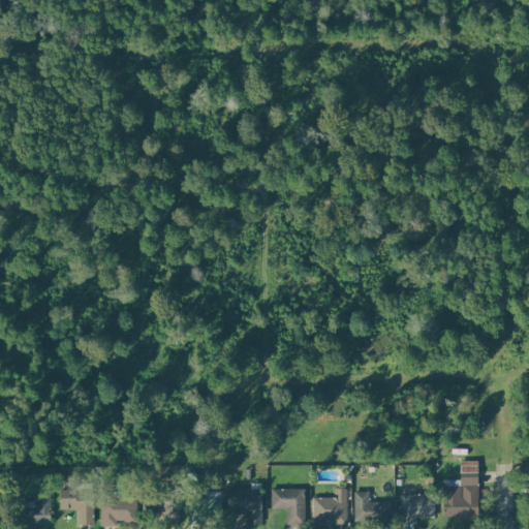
[(479,471),(479,516),(474,516),(474,521),(462,521),(462,516),(444,516),(444,485),(462,485),(462,471),(479,471)]
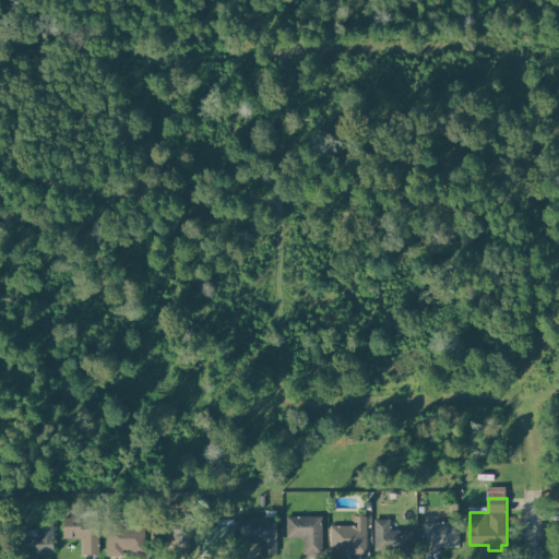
[(56,550),(55,511),(39,511),(39,536),(23,536),(23,551),(56,550)]
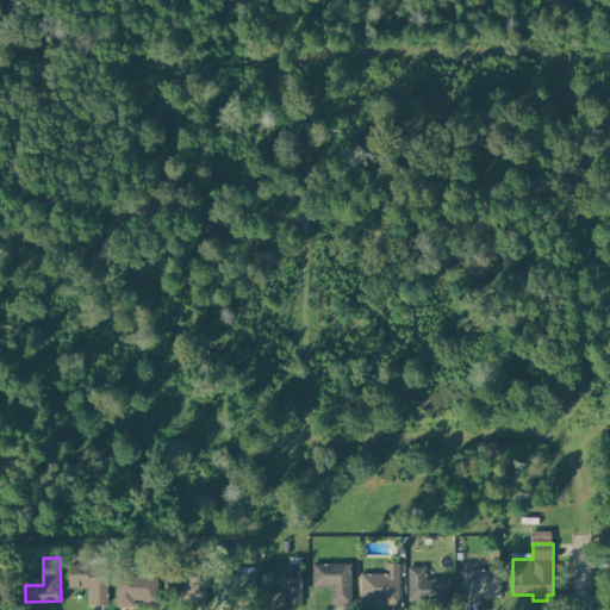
[(72,564),(72,586),(92,585),(93,604),(110,604),(110,564),(72,564)]
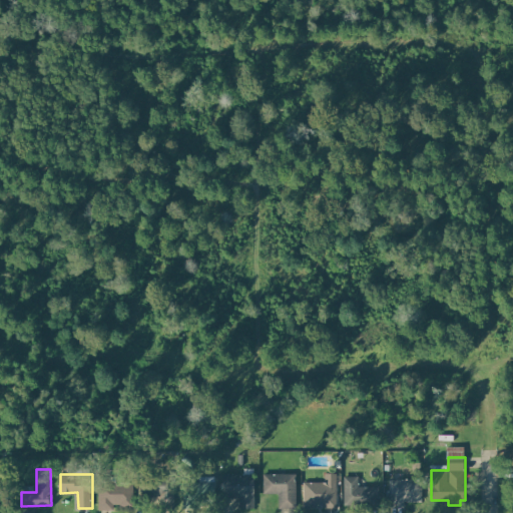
[(175,474),(175,508),(163,508),(162,496),(143,497),(142,475),(175,474)]
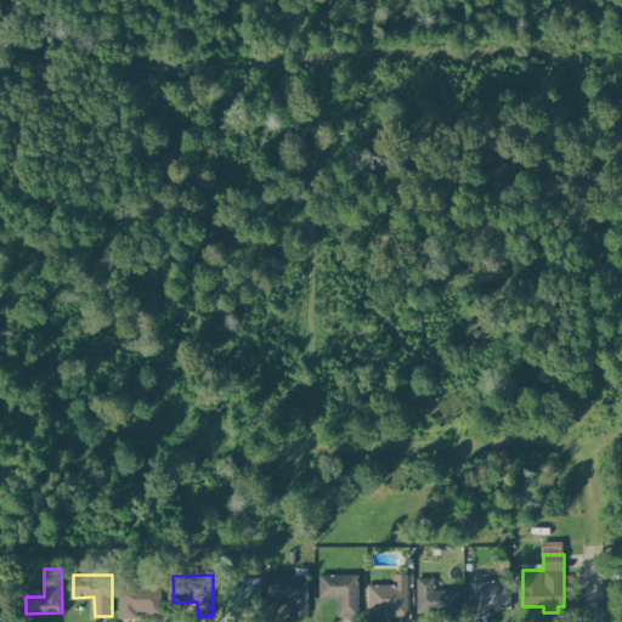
[(310,575),(310,616),(292,616),(292,603),(272,603),(272,576),(310,575)]
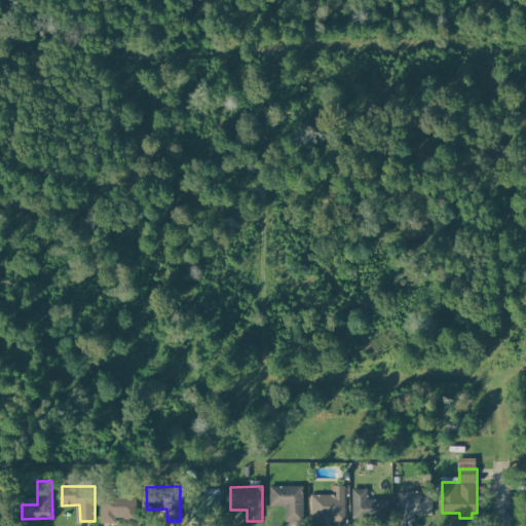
[(304,486),(304,520),(287,521),(287,505),(272,506),(271,486),(304,486)]
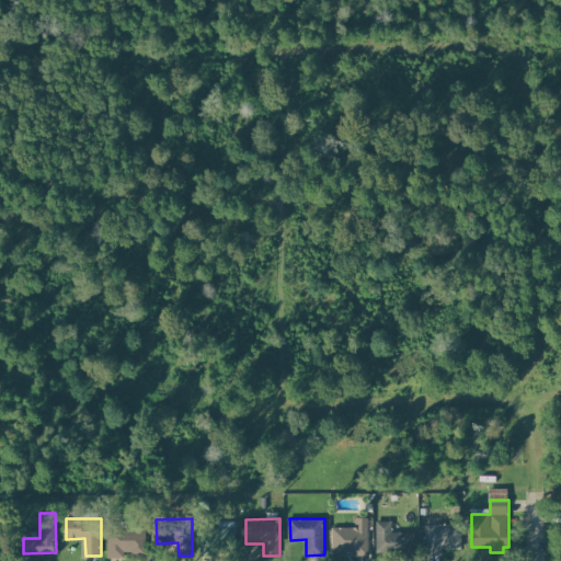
[(378,521),(378,553),(415,553),(415,533),(393,533),(393,521),(378,521)]
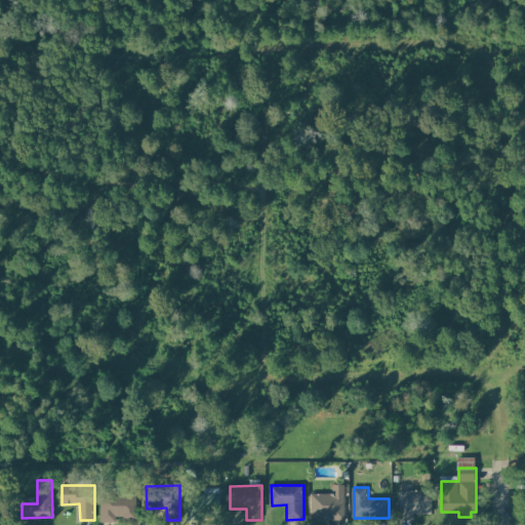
[(400,491),(401,519),(416,519),(415,514),(433,513),(432,490),(400,491)]
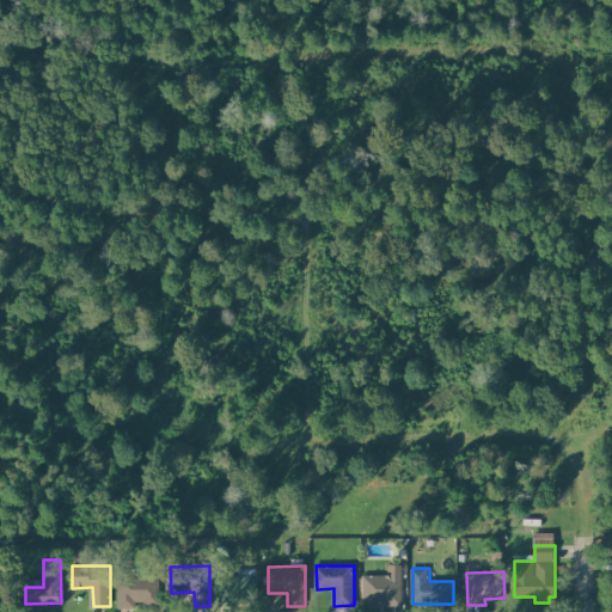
[(258,574),(258,603),(219,603),(219,575),(258,574)]
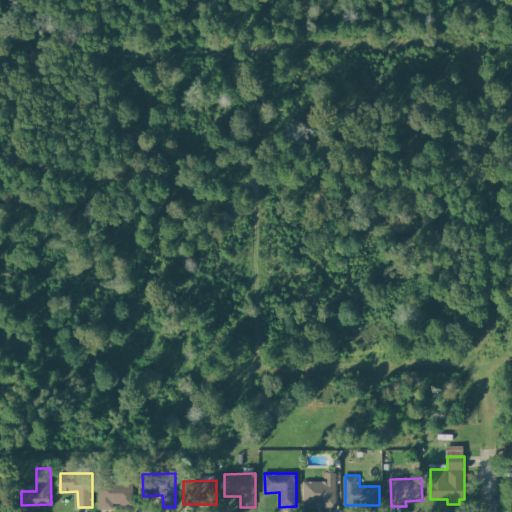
[(99,482),(99,508),(115,508),(115,503),(122,503),(122,506),(135,506),(135,482),(99,482)]
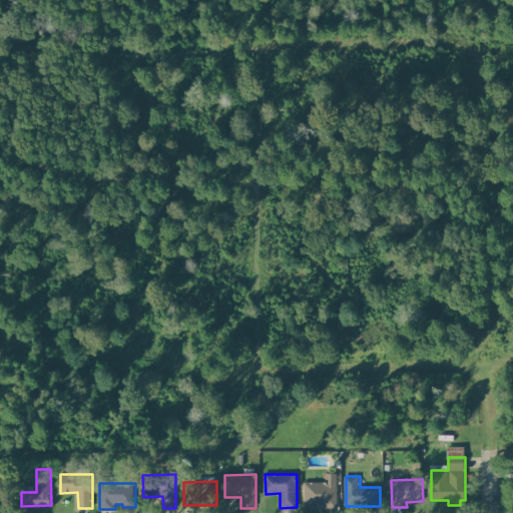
[(305,483),(338,483),(339,508),(305,508),(305,483)]
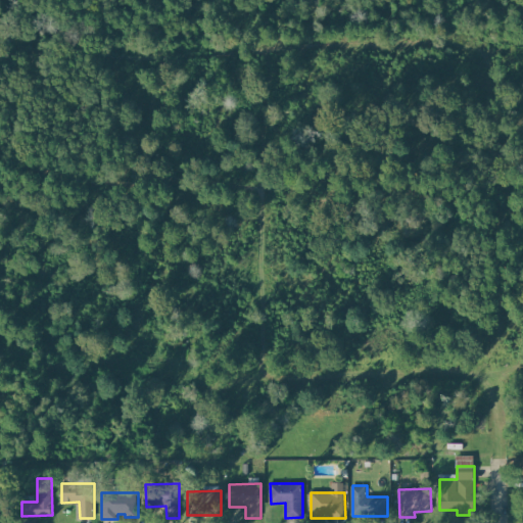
All buildings are outlined.
